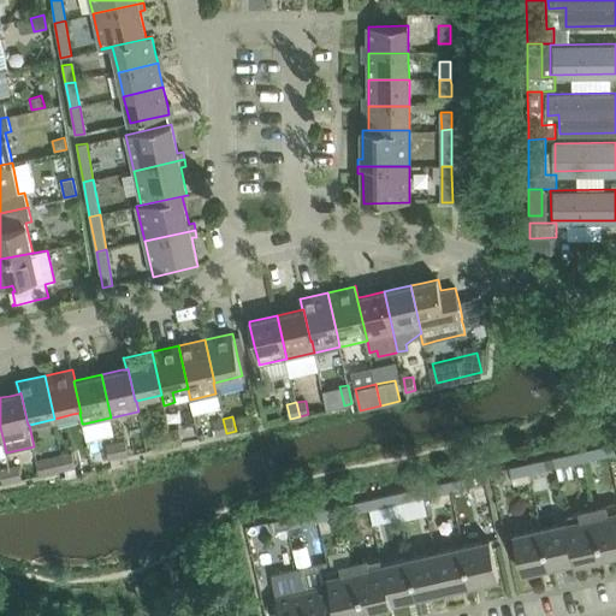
[(223,419),(213,421),(217,436),(226,433),(223,419)]
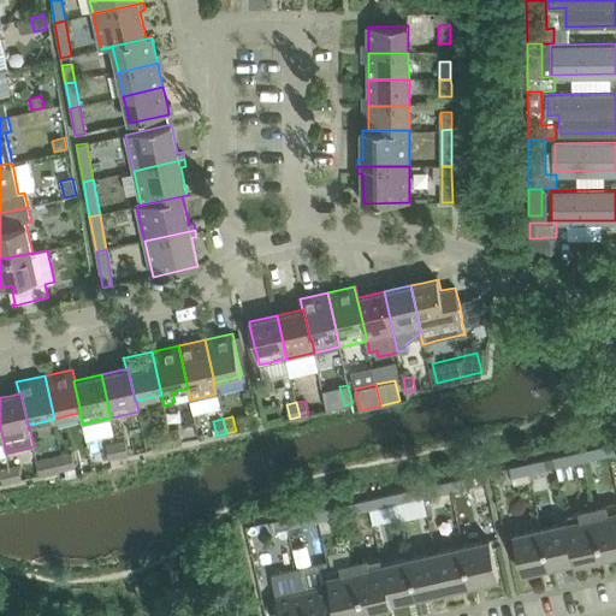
[(178,430),(170,431),(172,445),(182,443),(178,430)]
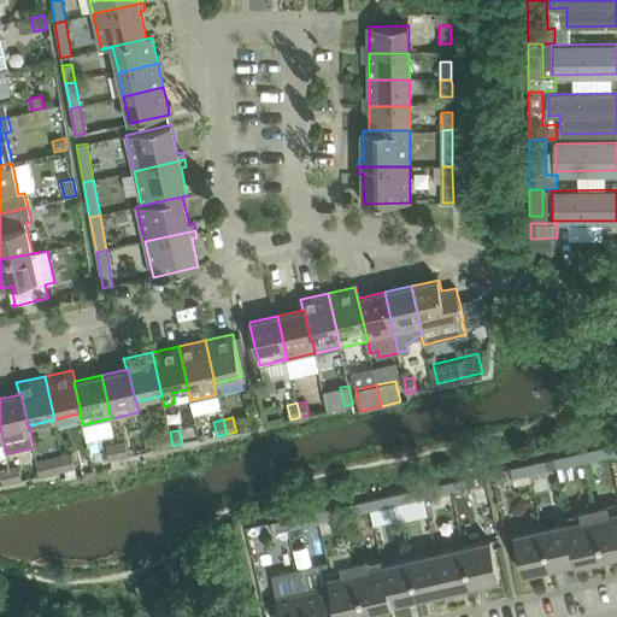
[(170,432),(160,434),(163,448),(172,446),(170,432)]
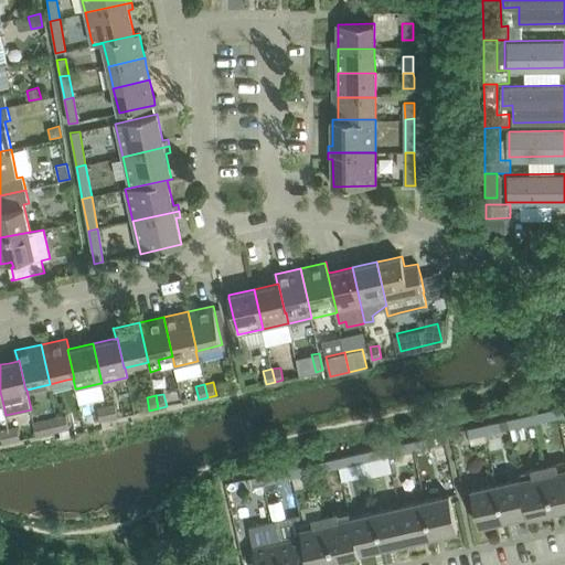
[(115,405),(106,406),(109,419),(110,419),(118,417),(115,405)]
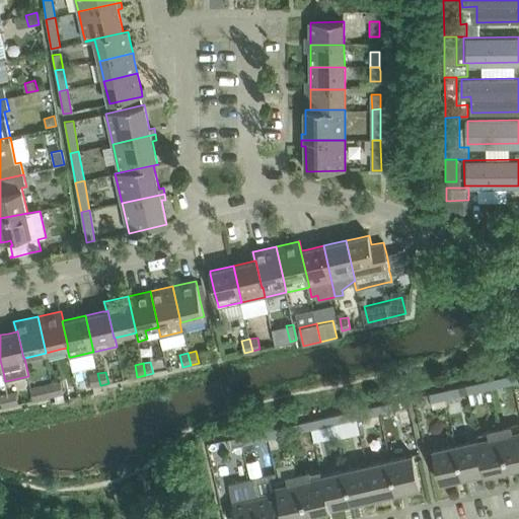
[(97,373),(89,375),(92,387),(93,387),(100,385),(97,373)]
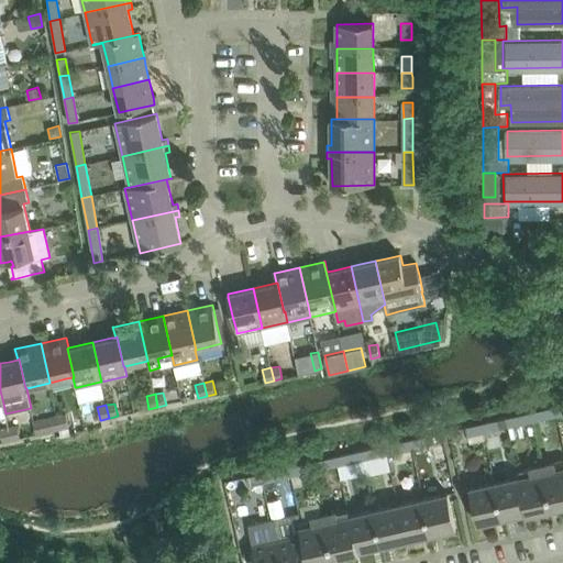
[(532,421),(556,416),(555,407),(530,412),(532,421)]
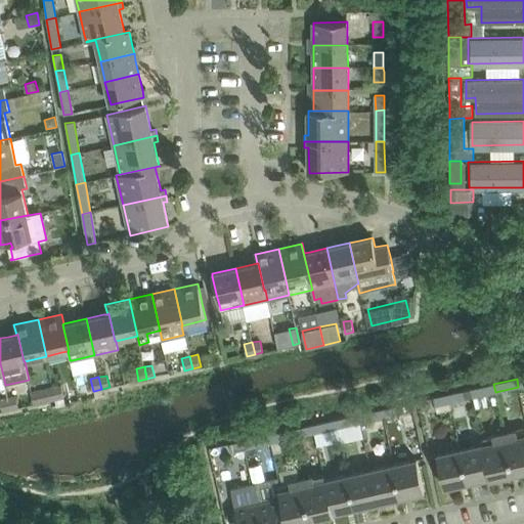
[(473,397),(495,392),(493,384),(471,389),(473,397)]
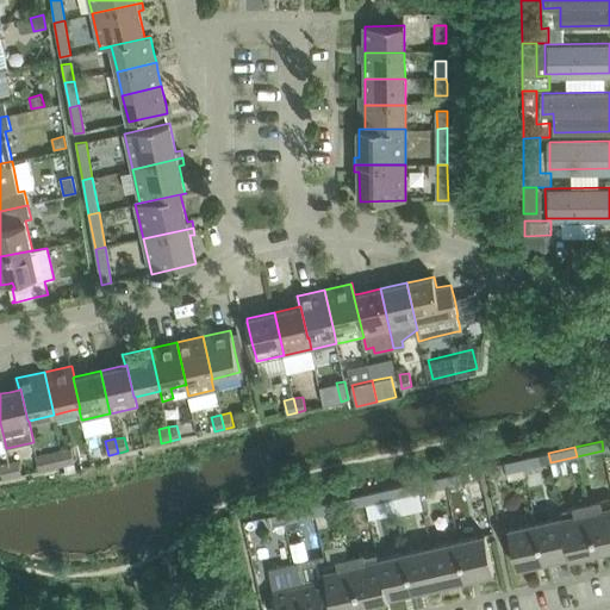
[(72,449),(62,450),(64,465),(74,464),(74,462),(72,449)]
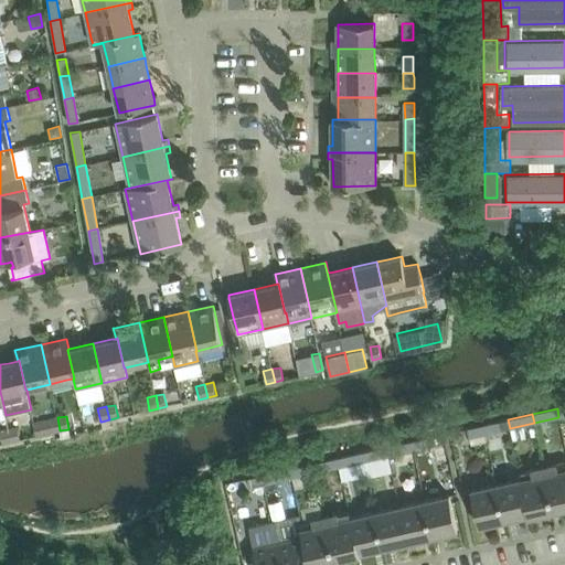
[(57,417),(33,423),(36,436),(60,430),(57,417)]
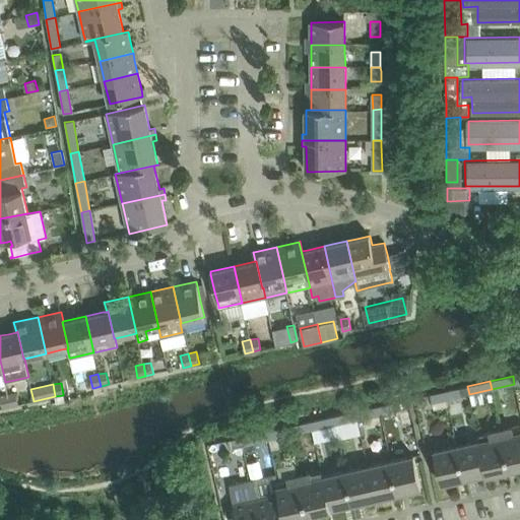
[(447,399),(461,396),(459,388),(445,391),(447,399)]
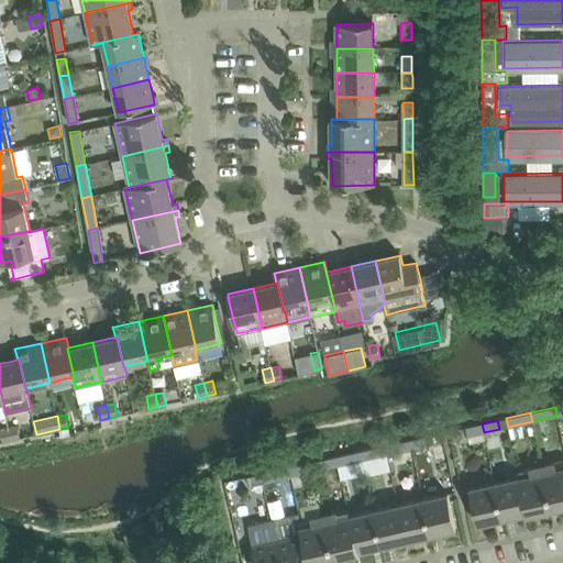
[(467,437),(484,432),(482,423),(465,427),(467,437)]
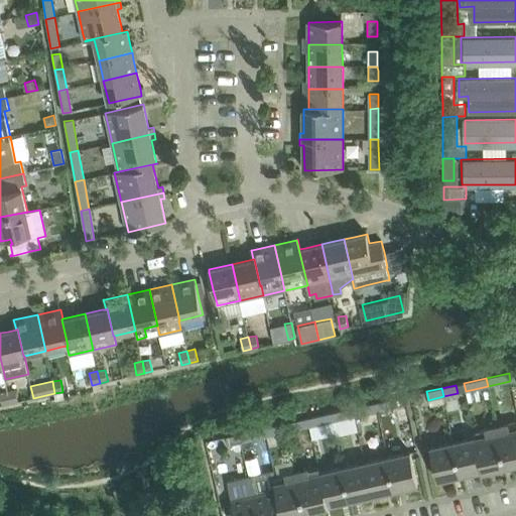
[(15,390),(7,392),(10,403),(18,401),(15,390)]
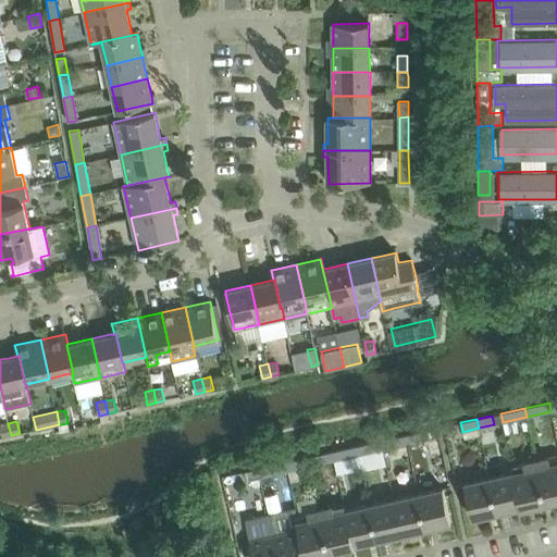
[(8,423),(0,424),(0,426),(2,437),(11,435),(8,423)]
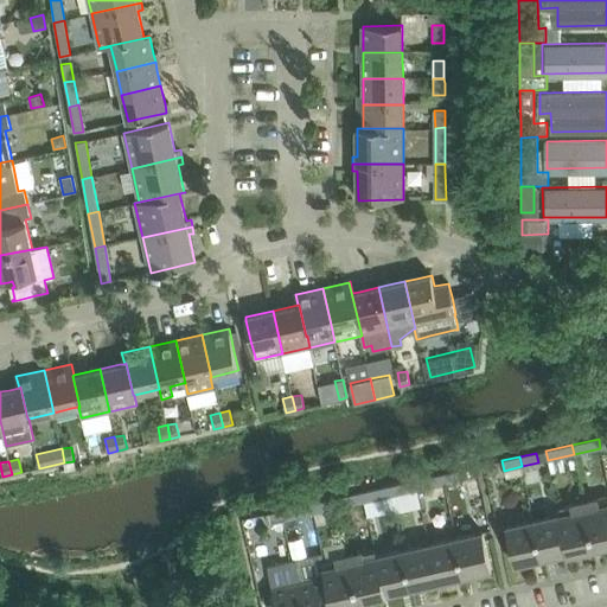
[(443,484),(461,480),(459,470),(441,474),(443,484)]
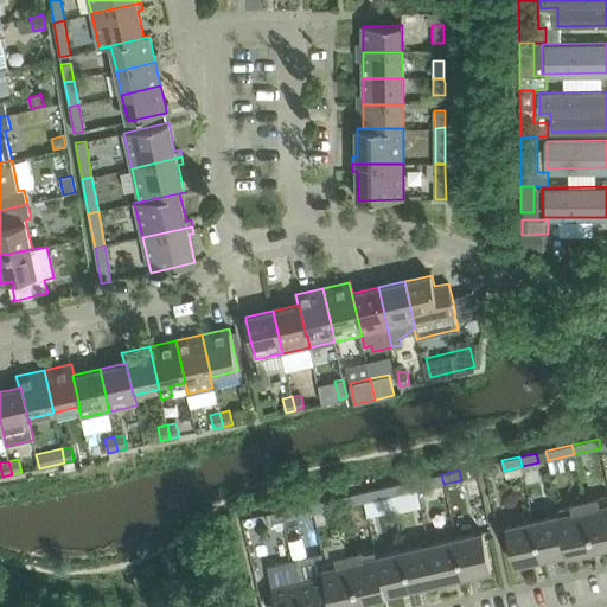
[(417,490),(427,487),(443,484),(441,474),(415,480),(417,490)]
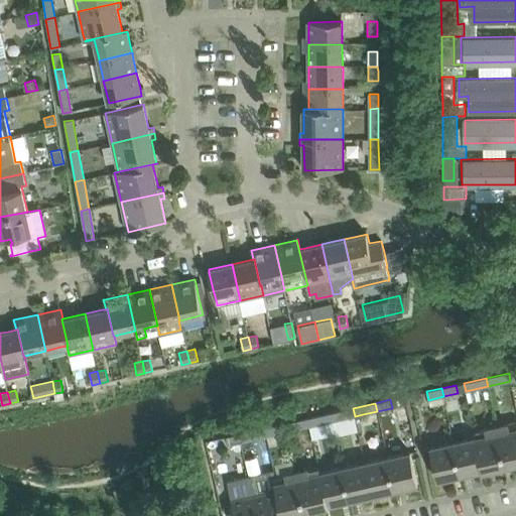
[(333,421),(347,418),(355,416),(353,408),(331,413),(333,421)]
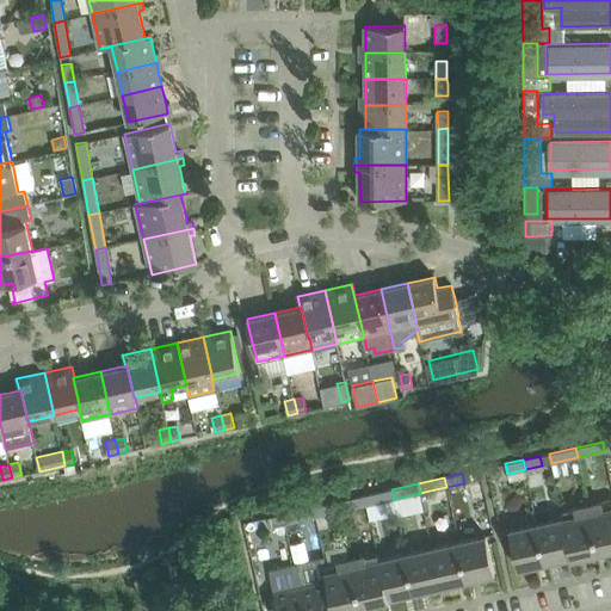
[(392,489),(375,493),(377,503),(394,499),(392,489)]
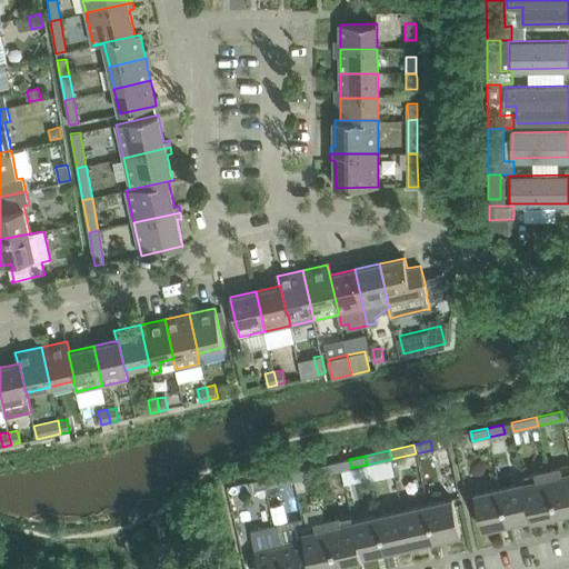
[(327,463),(315,467),(317,476),(329,473),(341,470),(340,461),(327,463)]
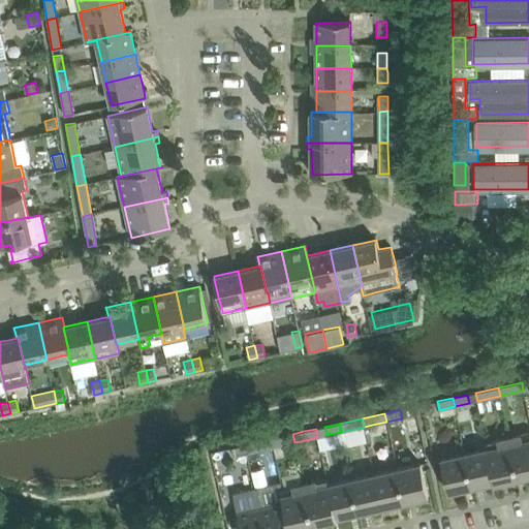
[(528,432),(509,437),(519,476),(528,473),(528,432)]
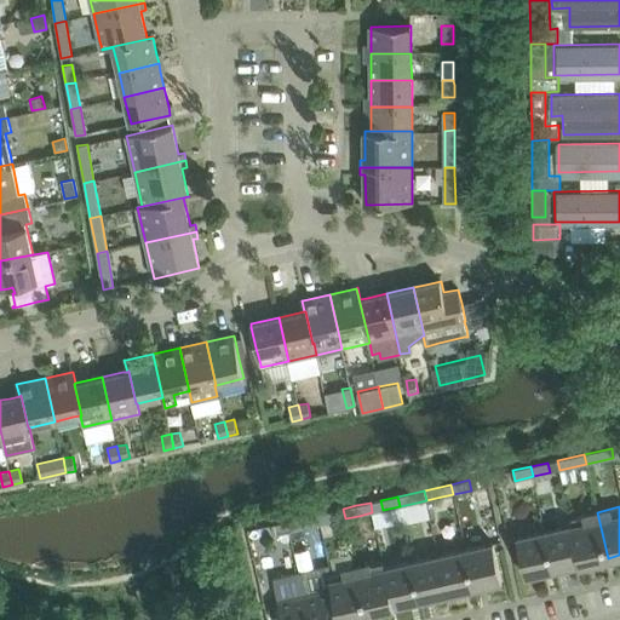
[(329,511),(316,515),(319,524),(321,524),(332,522),(345,518),(343,509),(332,511),(329,511)]
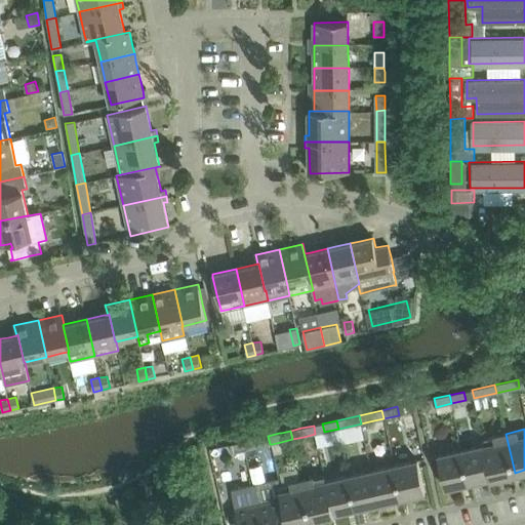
[(491,478),(515,473),(506,434),(483,439),(491,478)]
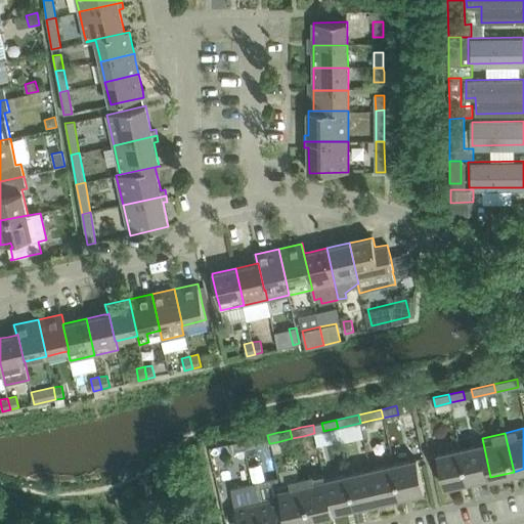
[(259,437),(245,440),(247,448),(255,446),(261,445),(259,437)]
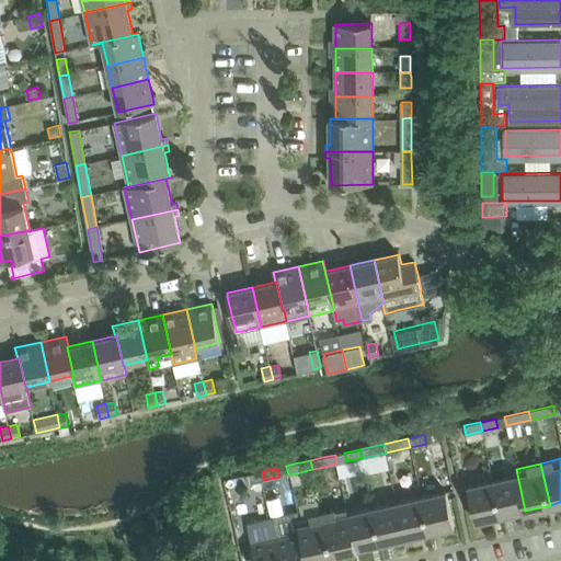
[(501,516),(525,511),(516,469),(515,469),(517,476),(493,481),(501,516)]
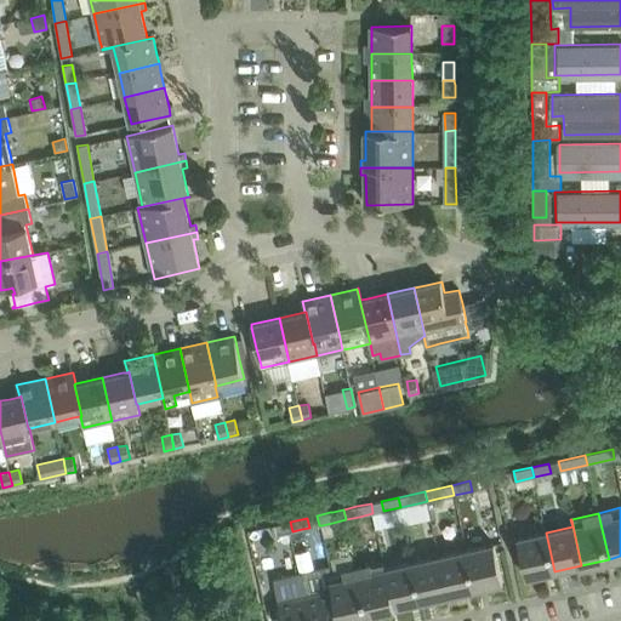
[(274,535),(291,531),(292,531),(290,522),(272,525),(274,535)]
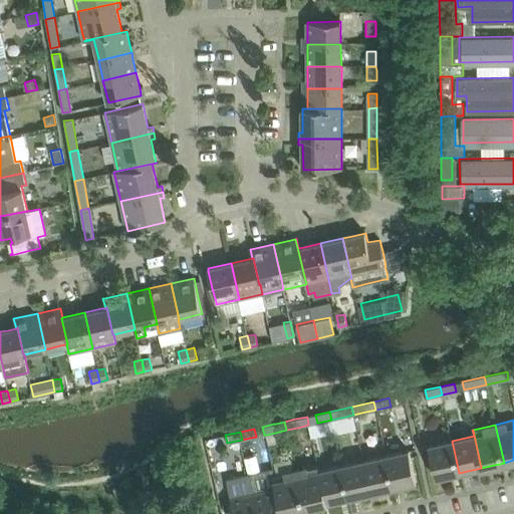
[(436,478),(459,473),(452,441),(429,446),(432,459),(436,478)]
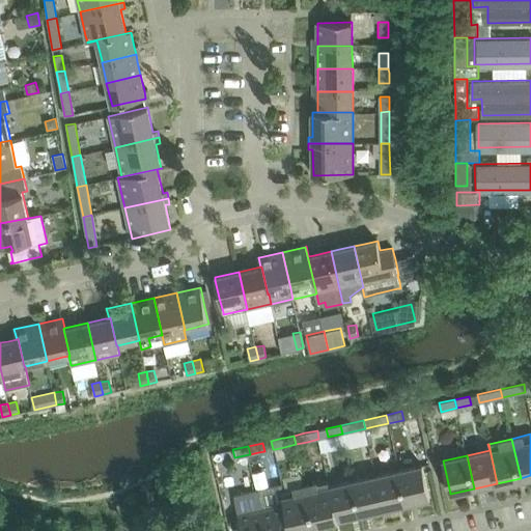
[(407,504),(430,498),(425,478),(423,465),(398,471),(407,504)]
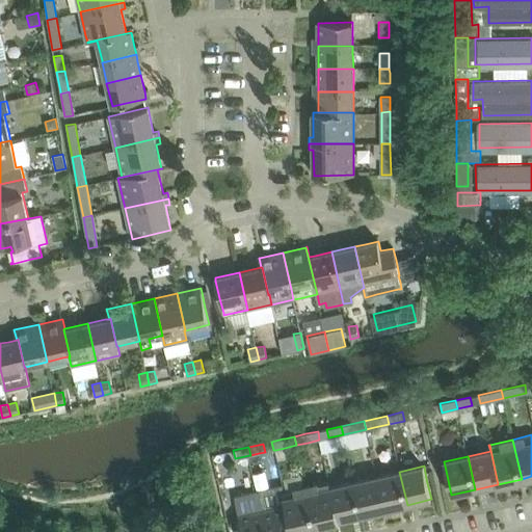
[(384,510),(407,505),(399,472),(376,477),(384,510)]
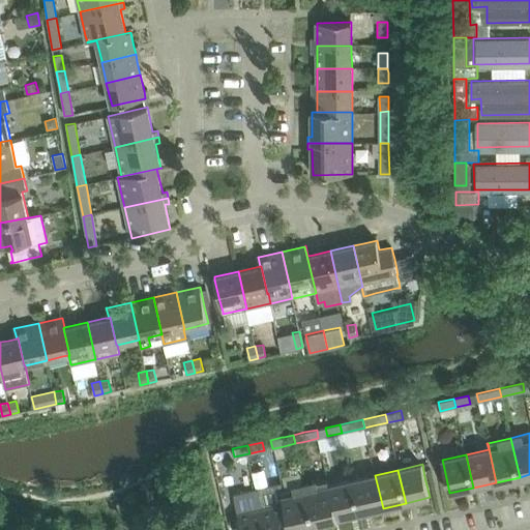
[(359,513),(383,508),(375,475),(352,480),(359,513)]
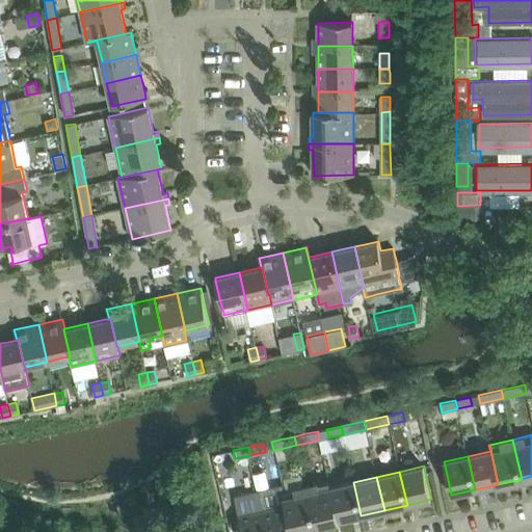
[(315,526),(338,521),(328,481),(306,486),(315,526)]
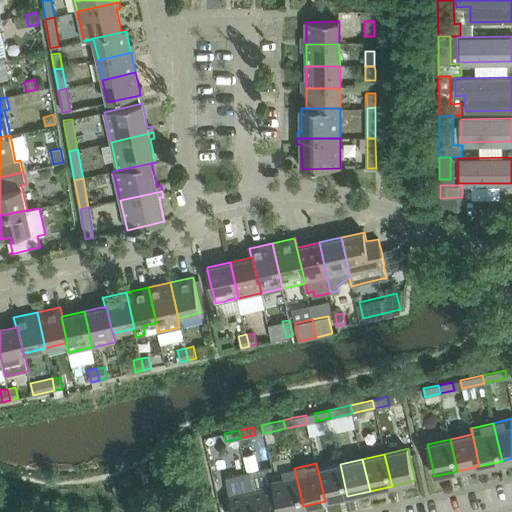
[(319,468),(317,463),(316,463),(325,501),(347,496),(340,464),(319,468)]
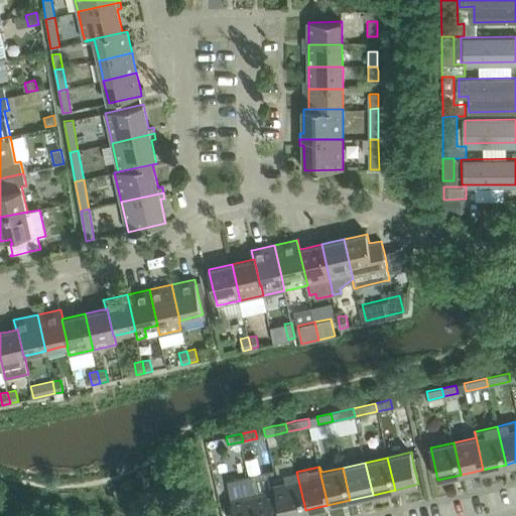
[(274,471),(249,476),(249,477),(258,515),(282,515),(274,477),(275,477),(274,471)]
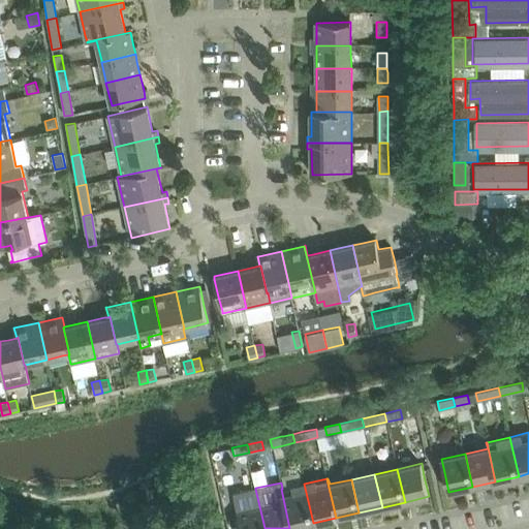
[(289,528),(290,528),(313,523),(304,484),(282,489),(281,489),(289,528)]
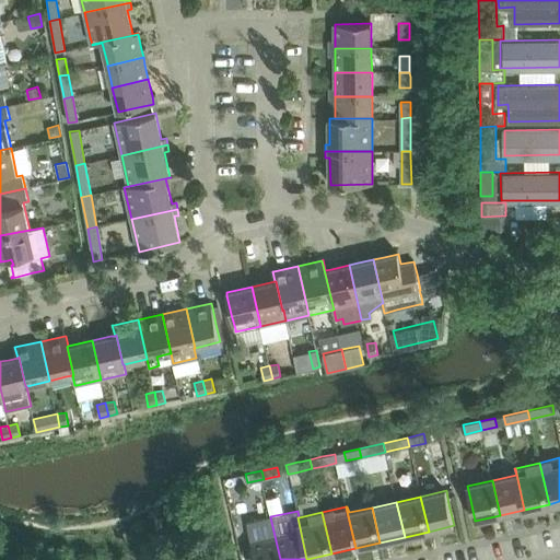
[(280,559),(270,517),(246,523),(252,544),(255,559),(280,559)]
